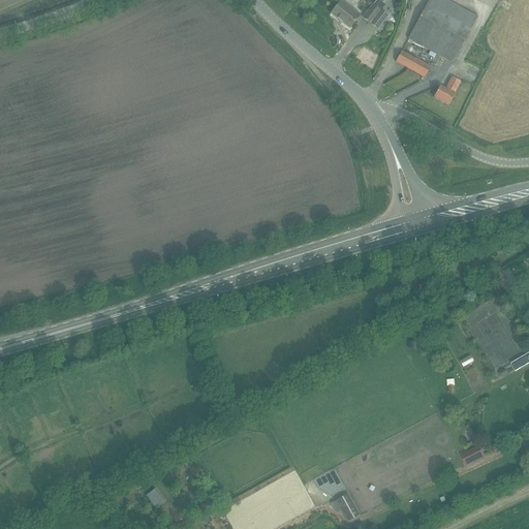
[(445,0),(429,0),(413,30),(408,39),(452,63),(477,18),(445,0)]
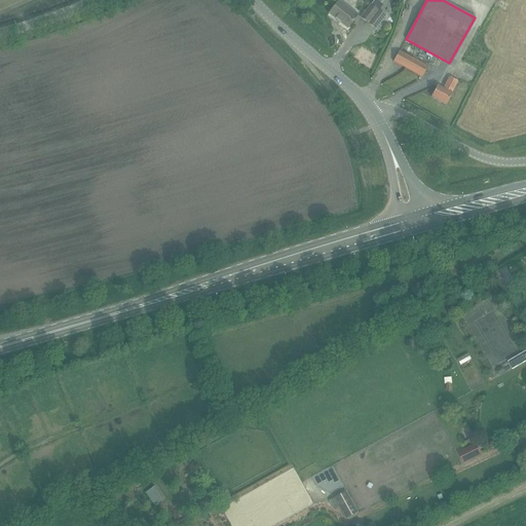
[(339,1),(335,6),(329,14),(347,29),(358,15),(339,1)]
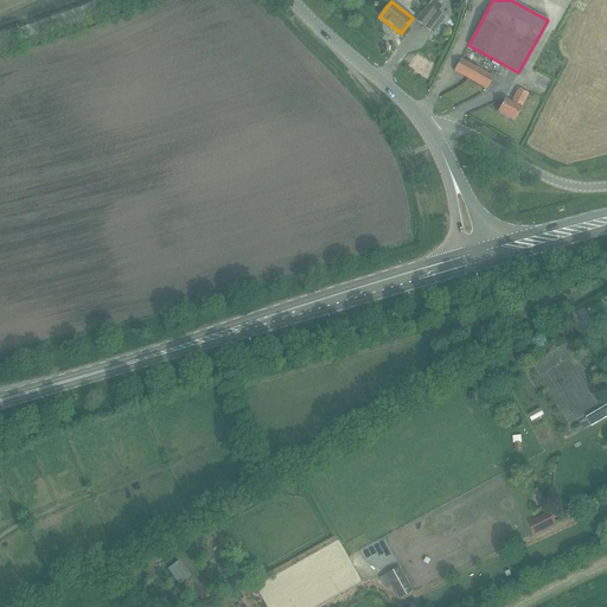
[(428,6),(416,20),(433,33),(445,19),(428,6)]
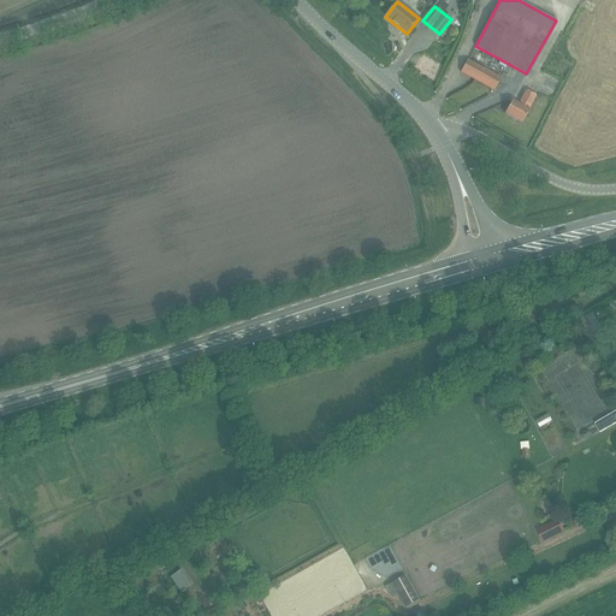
[(461,72),(495,92),(502,78),(468,60),(461,72)]
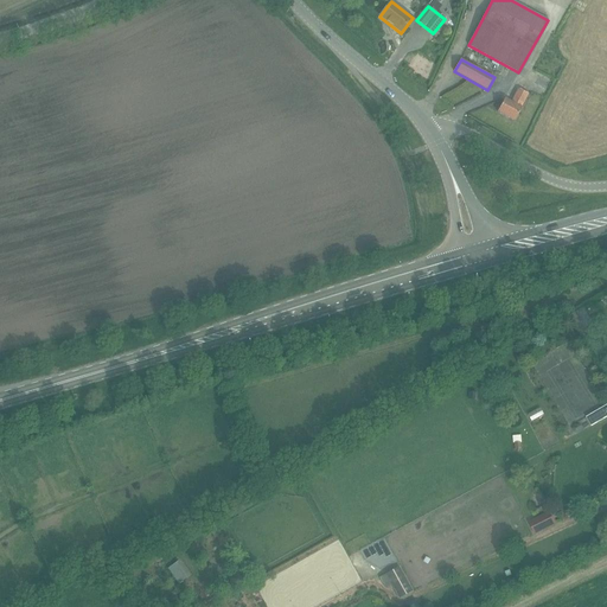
[(498,113),(515,121),(522,108),(521,108),(529,95),(518,89),(511,103),(505,100),(498,113)]
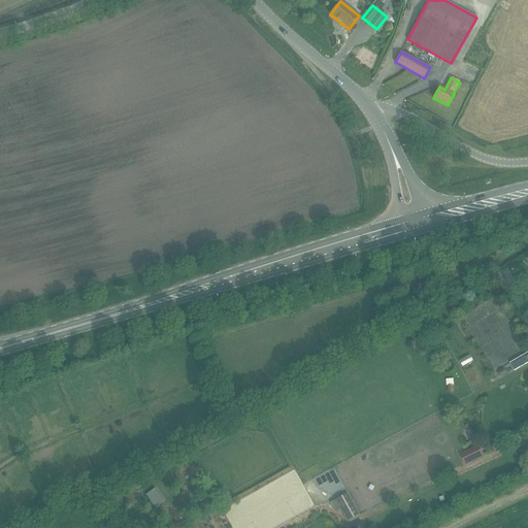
[(505,269),(497,273),(505,288),(514,283),(505,269)]
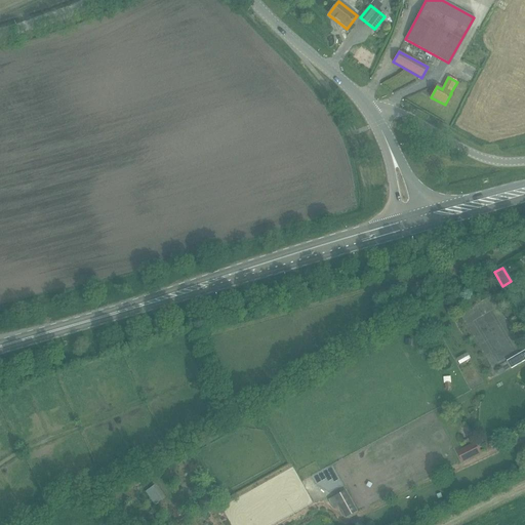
[(473,348),(463,355),(469,361),(478,355),(473,348)]
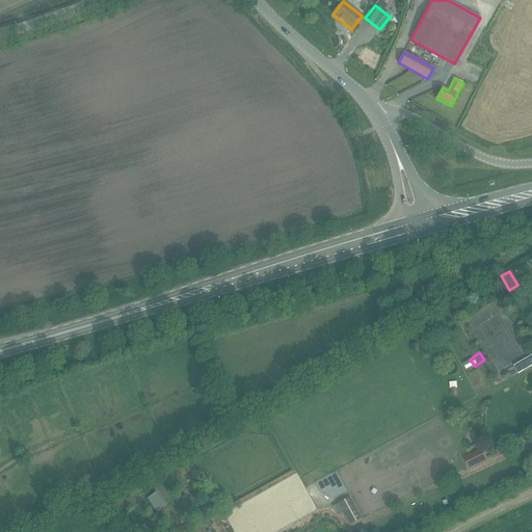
[(531,356),(514,367),(520,374),(531,366),(531,356)]
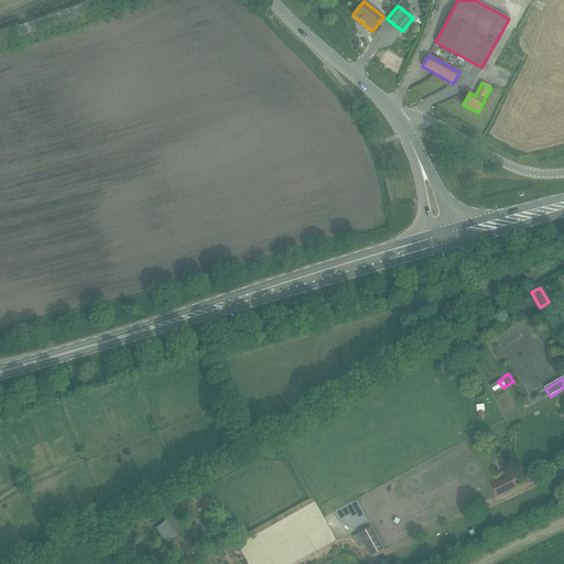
[(510,476),(491,485),(498,498),(517,488),(510,476)]
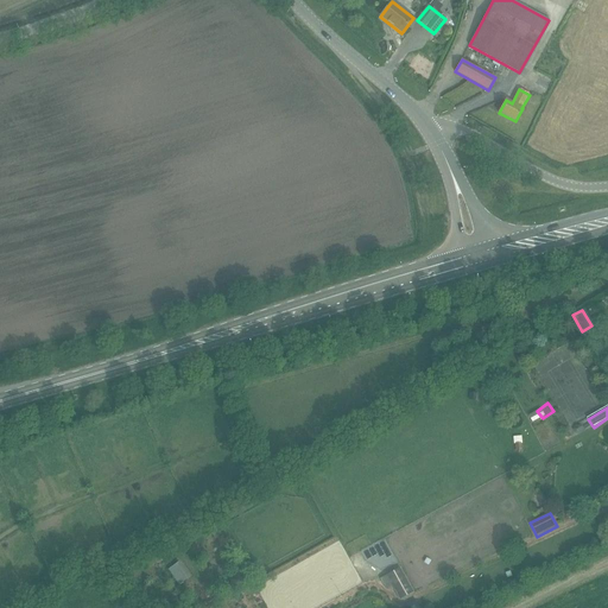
[(184,559),(179,565),(191,576),(196,571),(184,559)]
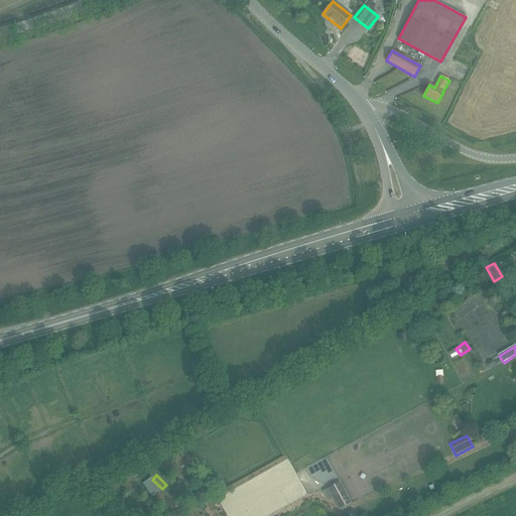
[(348,503),(337,483),(323,491),(327,500),(333,497),(339,508),(348,503)]
